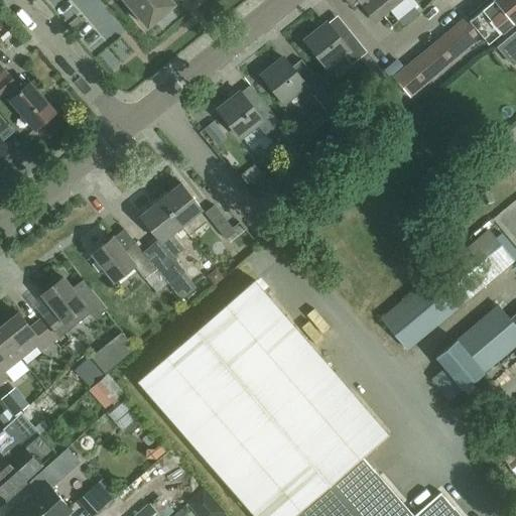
[(124,0),(146,26),(173,4),(169,0),(124,0)]
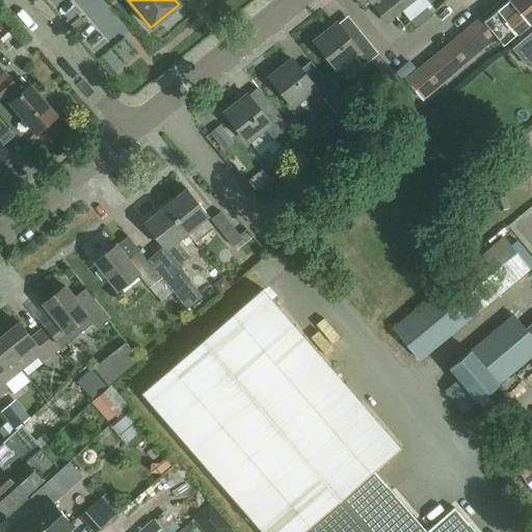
[(395,16),(404,26),(431,3),(428,0),(380,0),(375,4),(389,21),(395,16)]
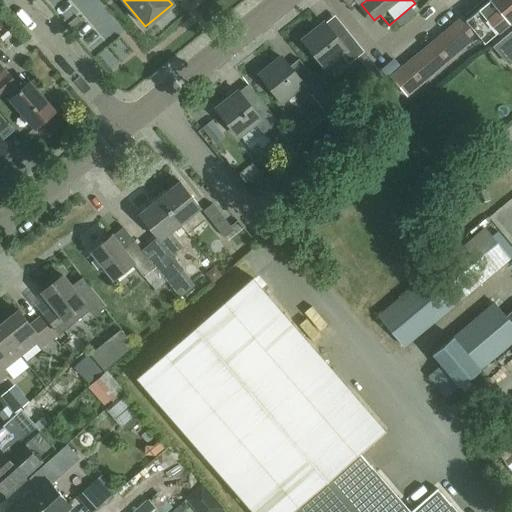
[(483,44),(511,19),(511,0),(490,0),(465,22),(463,19),(391,78),(406,96),(477,37),(483,44)]
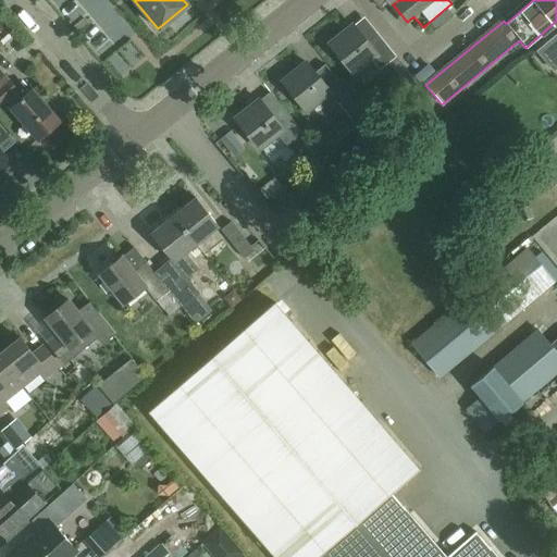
[(380,69),(395,56),(372,27),(361,36),(353,24),(329,44),(353,74),(371,59),(380,69)]
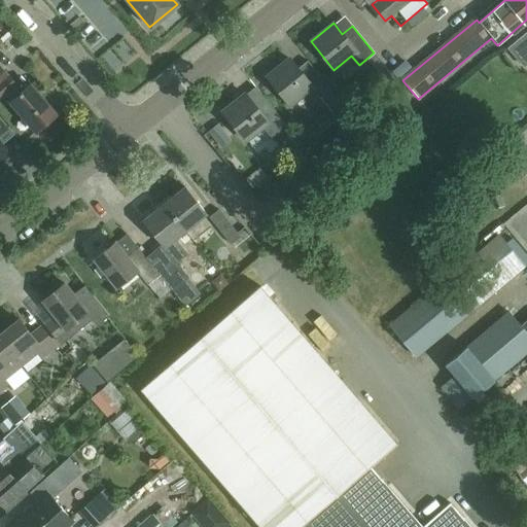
[(318,97),(323,103),(332,96),(327,90),(329,89),(307,61),(297,69),(288,59),(267,76),(289,105),(307,91),(314,100),(318,97)]
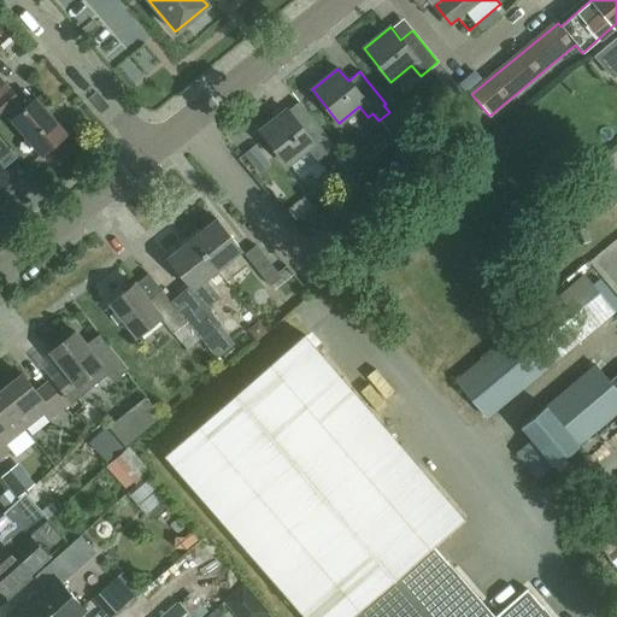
[(41,154),(65,134),(35,99),(24,107),(0,80),(0,115),(0,116),(6,111),(12,119),(11,119),(41,154)]
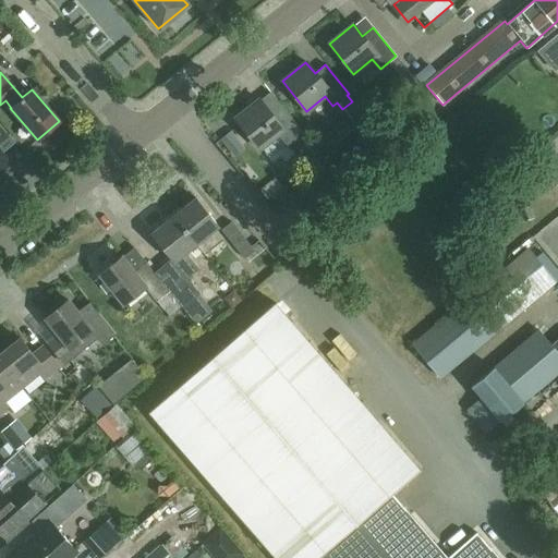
[(278,134),(286,144),(292,152),(305,141),(300,133),(302,131),(278,102),(268,110),(258,99),(234,119),(259,149),(278,134)]
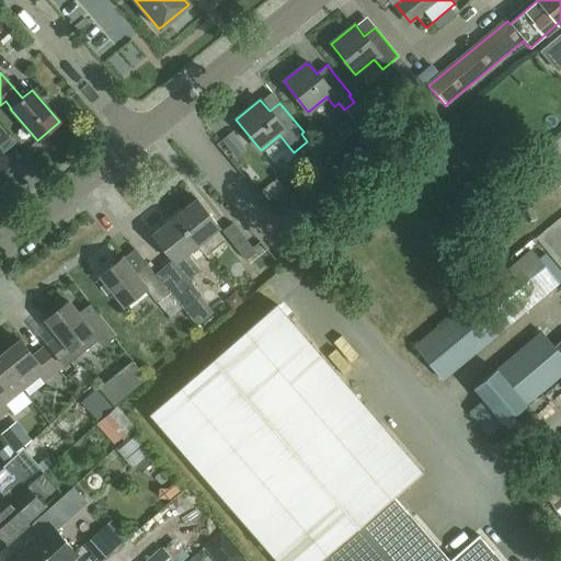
[(0,171),(10,163),(4,157),(0,151),(0,142),(7,137),(0,129),(0,171)]
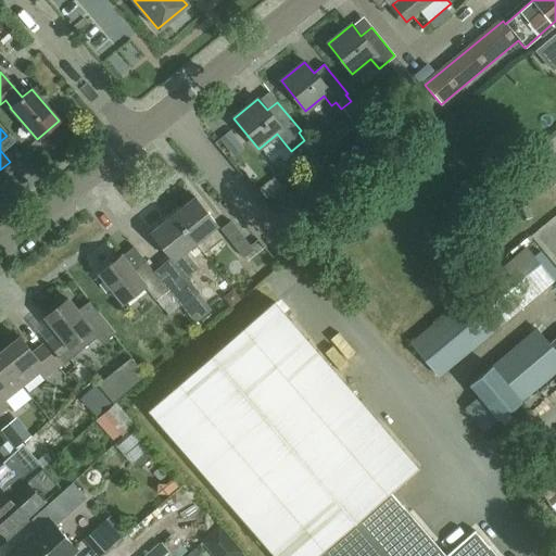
[(194,198),(172,216),(194,244),(218,226),(194,198)]
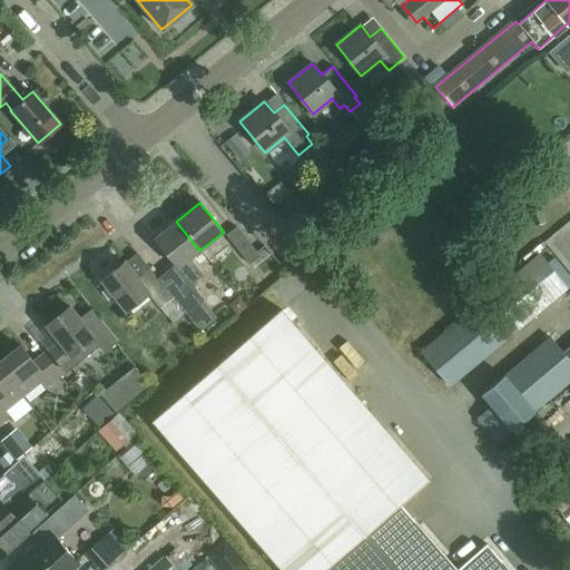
[(282,308),(153,419),(283,569),(509,569),(485,543),(455,569),(399,503),(428,479),(392,436),(507,337),(507,336),(478,303),(470,294),(396,209),(282,308)]
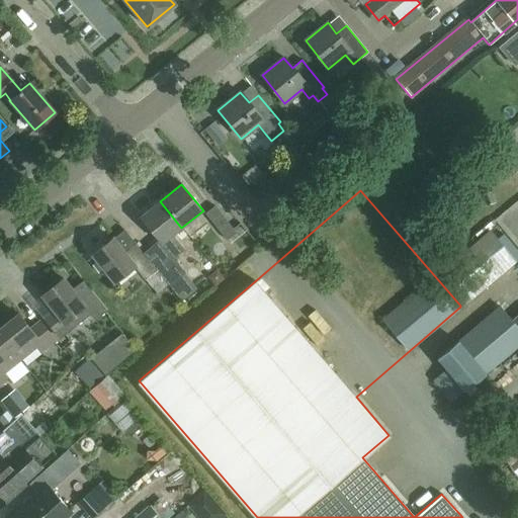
[(487,205),(494,203),(491,192),(483,194),(487,205)]
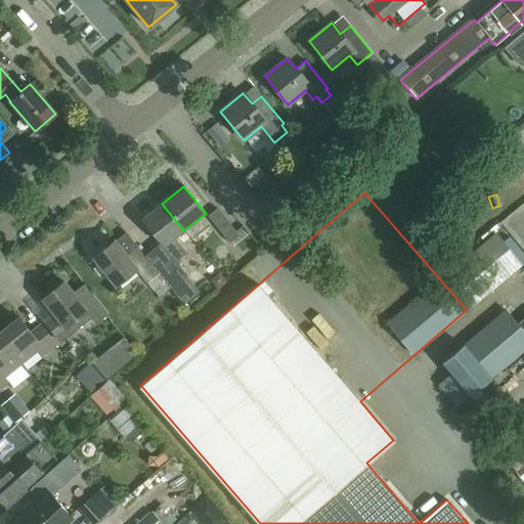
[(149,262),(159,273),(171,290),(187,276),(176,262),(186,254),(174,238),(183,230),(162,204),(141,220),(165,249),(149,262)]
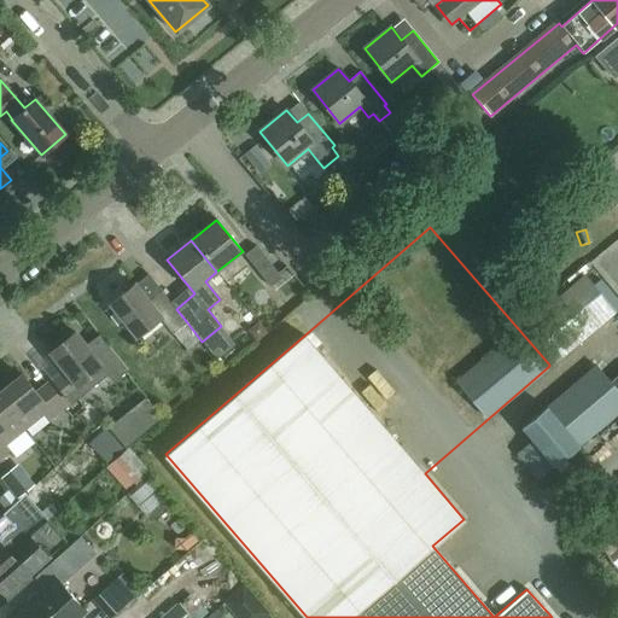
[(268,289),(279,280),(254,249),(243,257),(268,289)]
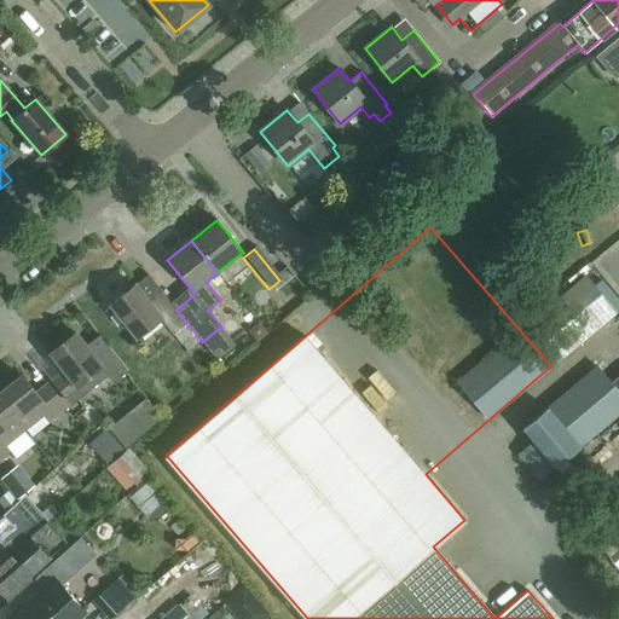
[(531,318),(562,356),(614,312),(584,275),(531,318)]
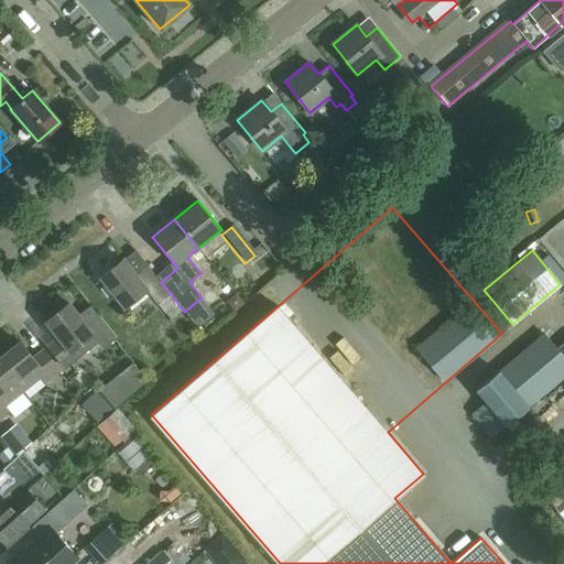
[(158,304),(171,294),(161,282),(147,264),(134,274),(123,260),(100,278),(123,307),(145,290),(158,304)]
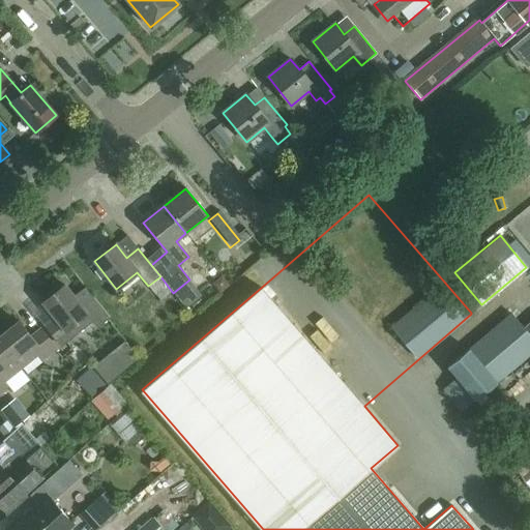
[(86,316),(97,329),(111,319),(85,287),(74,296),(64,285),(42,302),(54,317),(43,325),(61,346),(75,334),(70,328),(86,316)]
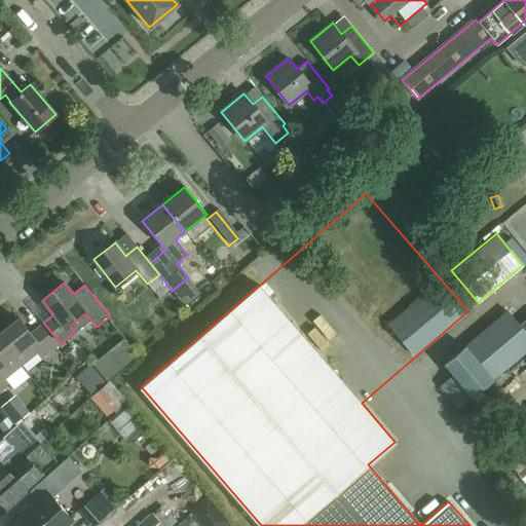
[(471,396),(525,348),(525,332),(521,326),(506,309),(443,362),(453,374),(440,384),(457,405),(471,395),(471,396)]
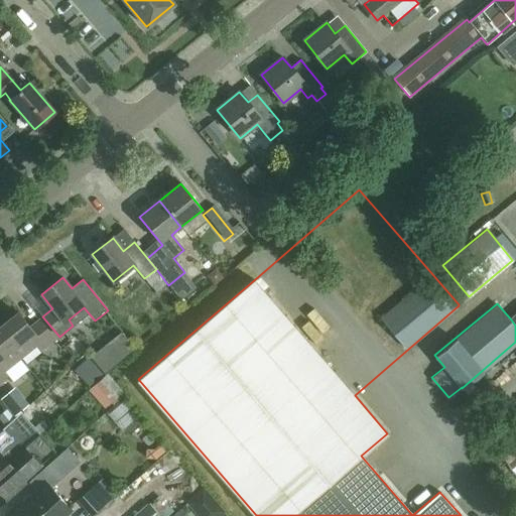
[(0,327),(0,334),(20,359),(36,347),(40,352),(55,340),(38,318),(29,327),(18,312),(0,327)]
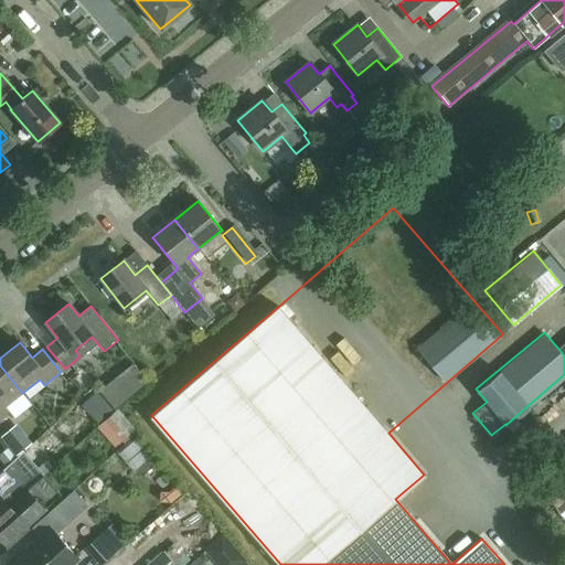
[(22,393),(0,365),(0,420),(9,414),(4,407),(22,393)]
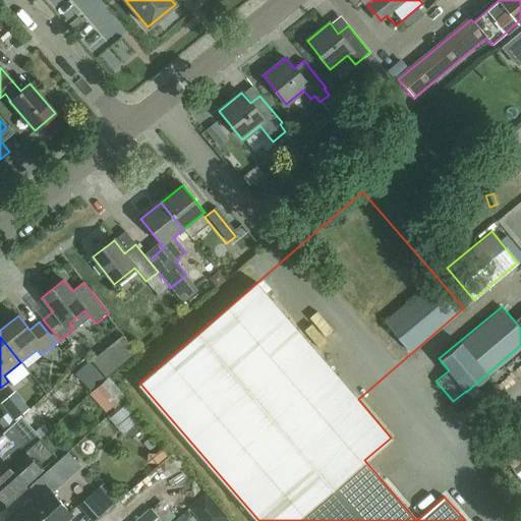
[(124,396),(108,378),(90,394),(105,412),(124,396)]
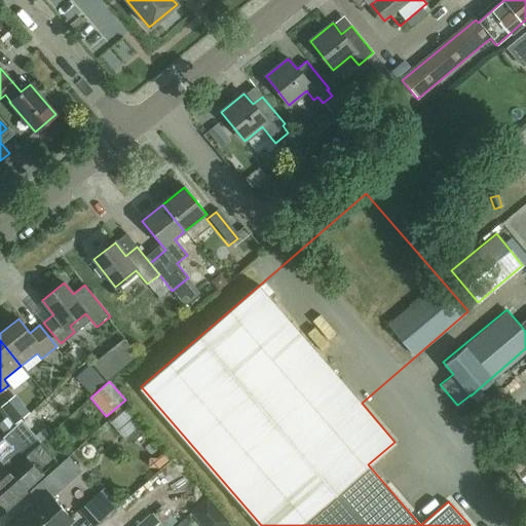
[(0,477),(39,442),(40,441),(21,420),(3,437),(13,448),(0,460),(0,477)]
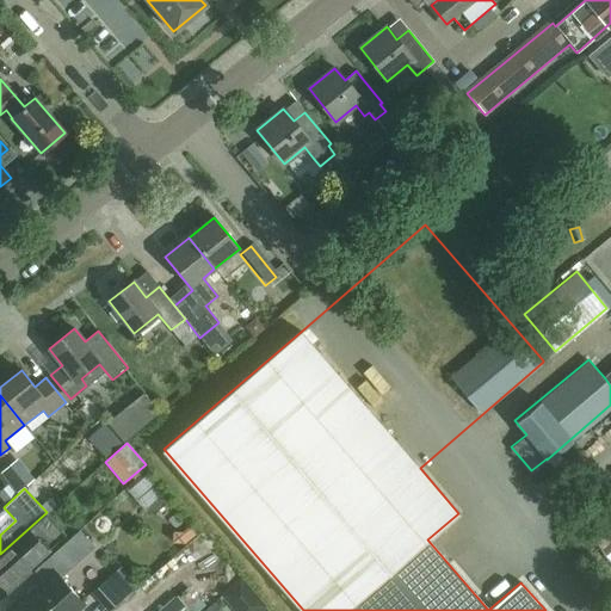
[(30,573),(26,569),(65,535),(45,513),(0,554),(0,586),(7,594),(30,573)]
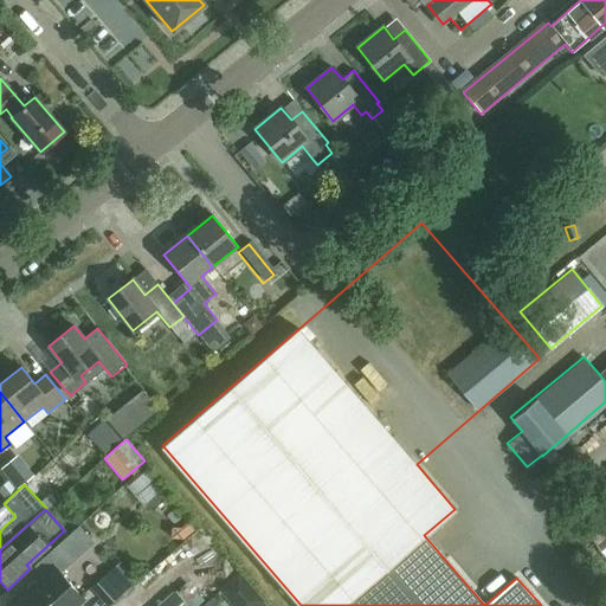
[(62,542),(34,567),(43,577),(49,572),(55,566),(58,571),(75,556),(91,541),(78,527),(71,534),(62,542)]
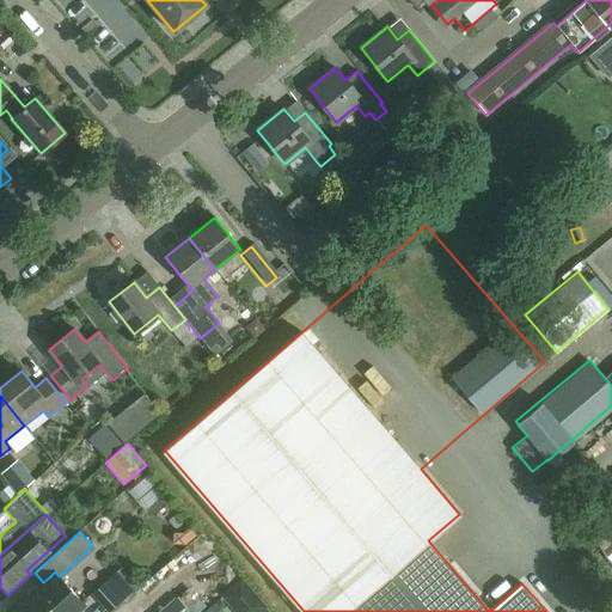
[(8,611),(78,611),(85,606),(71,589),(59,576),(55,571),(49,577),(43,582),(37,587),(32,587),(26,593),(26,597),(8,611)]
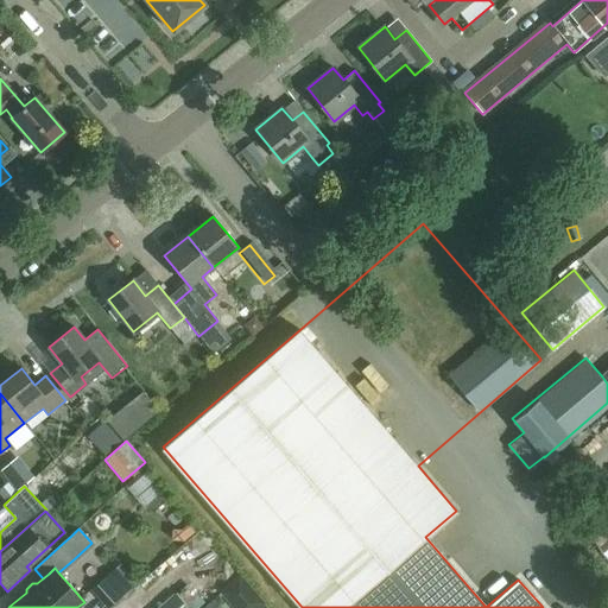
[(241,607),(271,607),(246,571),(226,586),(241,607)]
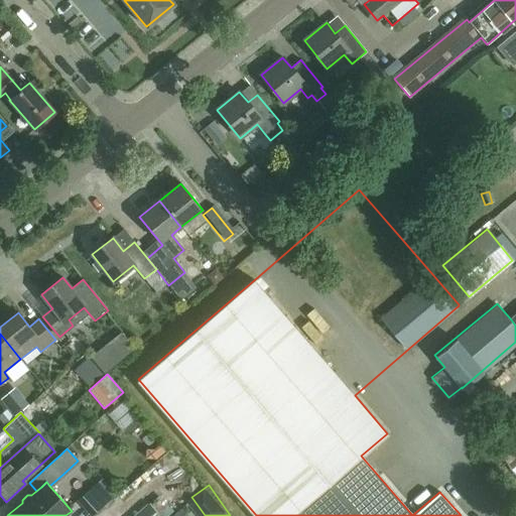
[(148,503),(133,515),(167,515),(173,511),(158,495),(148,504),(148,503)]
